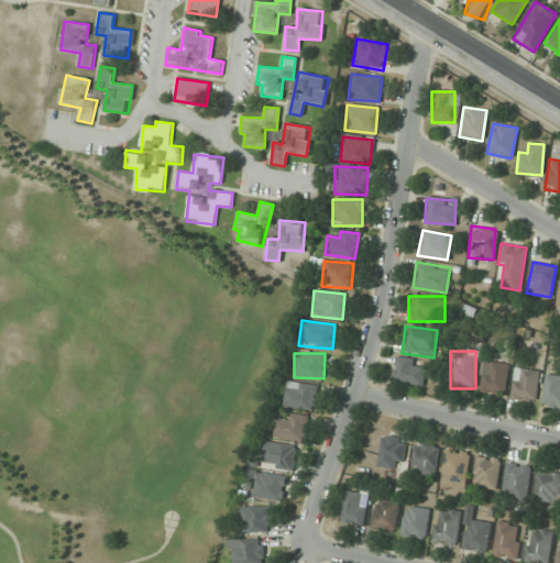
[(423,360),(393,360),(393,383),(423,383),(423,360)]
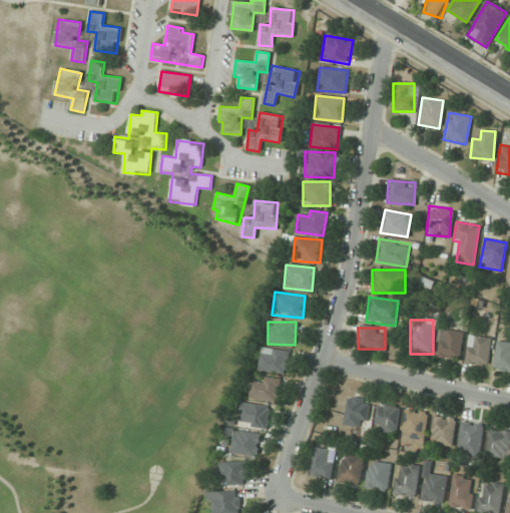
[(436,358),(459,361),(462,332),(440,329),(436,358)]
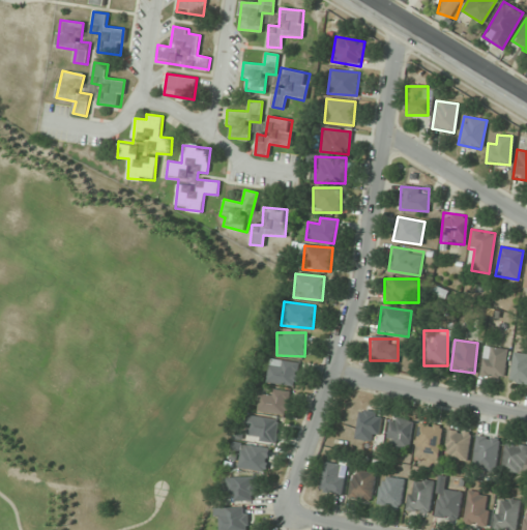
[(480,376),(502,378),(505,348),(484,346),(480,376)]
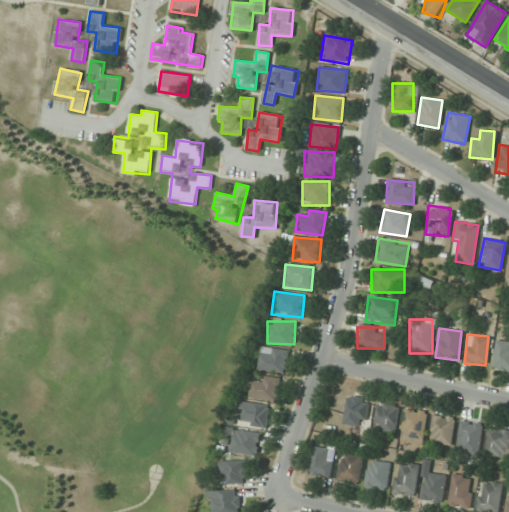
[(508,342),(496,340),(491,369),(508,372),(508,342)]
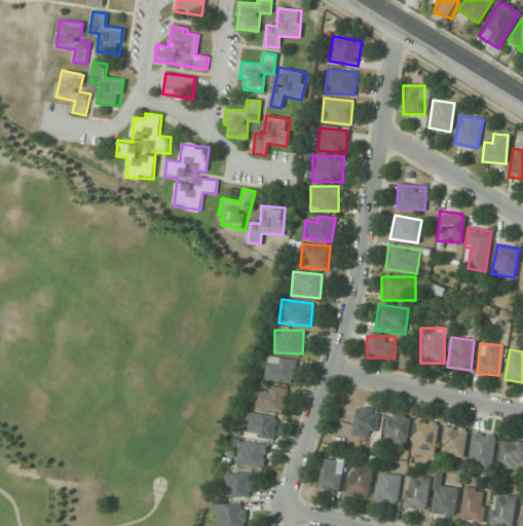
[(266,363),(263,378),(291,384),(296,361),(277,357),(275,366),(266,363)]
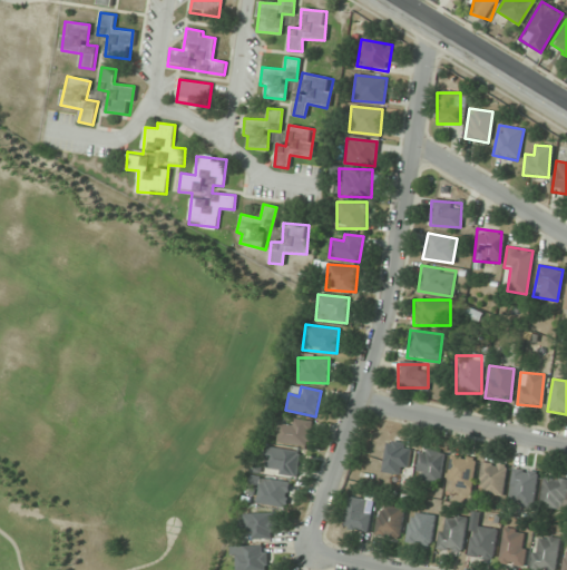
[(291,424),(279,423),(276,442),(308,445),(310,420),(292,419),(291,424)]
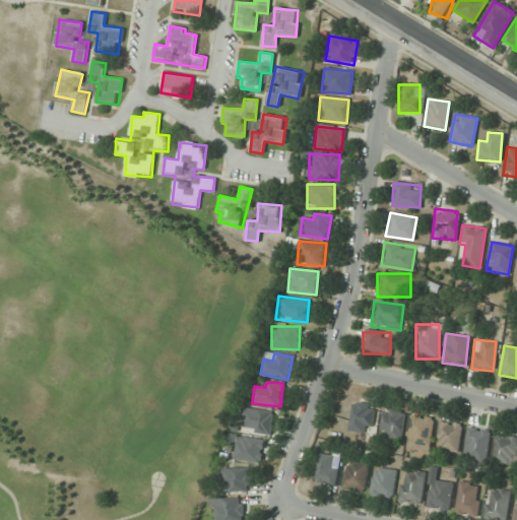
[(374,405),(351,402),(347,431),(370,434),(374,405)]
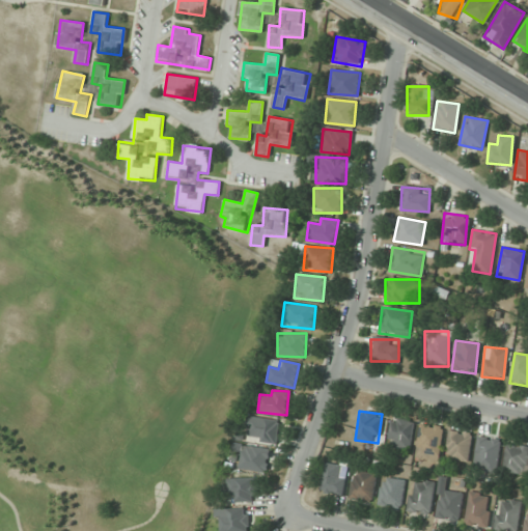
[(279,421),(247,415),(243,438),(274,444),(279,421)]
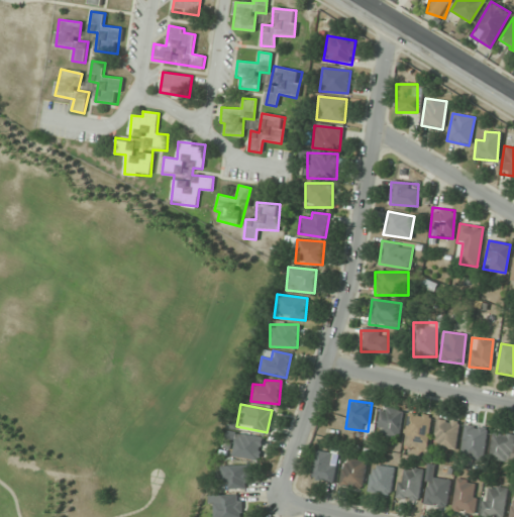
[(396,438),(402,410),(381,405),(375,433),(396,438)]
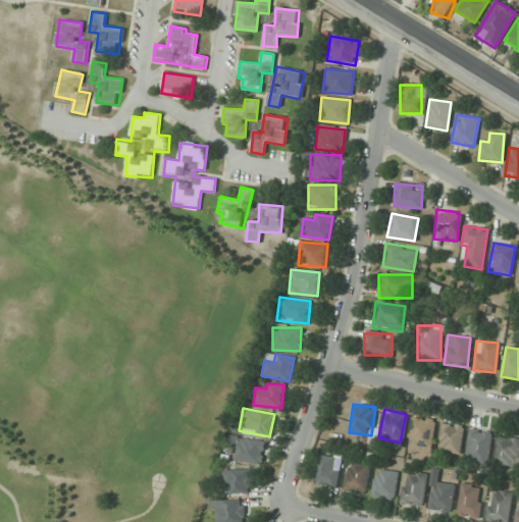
[(434,419),(410,417),(406,450),(430,452),(434,419)]
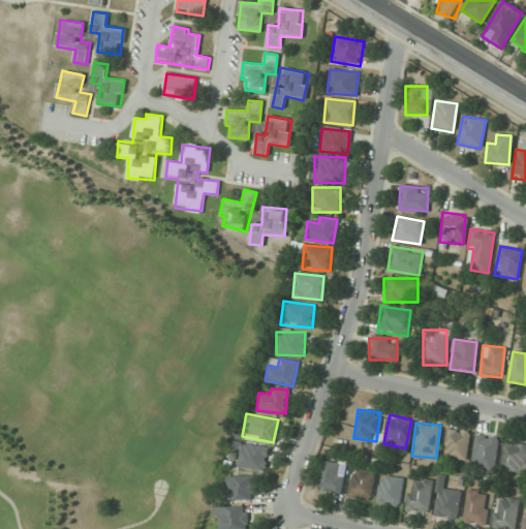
[(442,456),(464,460),(469,432),(447,428),(442,456)]
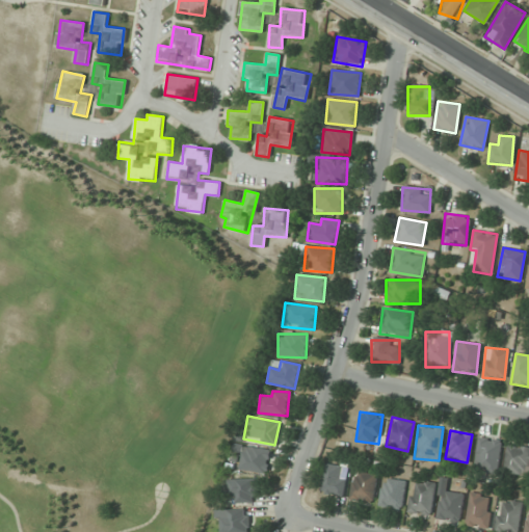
[(500,439),(477,437),(474,471),(497,473),(500,439)]
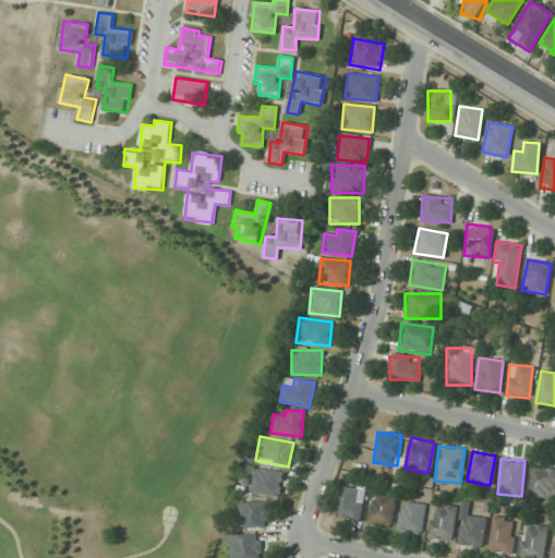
[(282,470),(253,466),(250,492),(279,496),(282,470)]
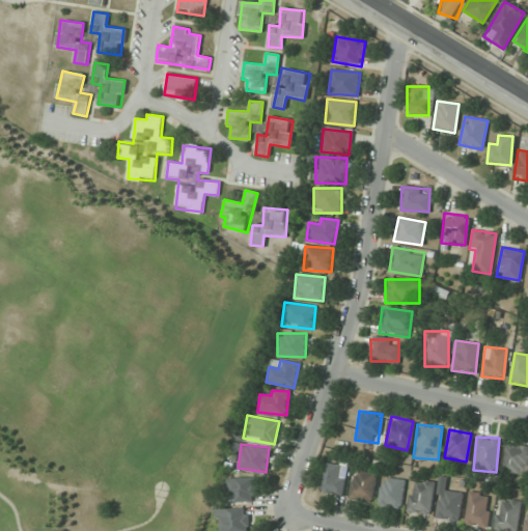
[(527,473),(526,444),(503,445),(504,473),(527,473)]
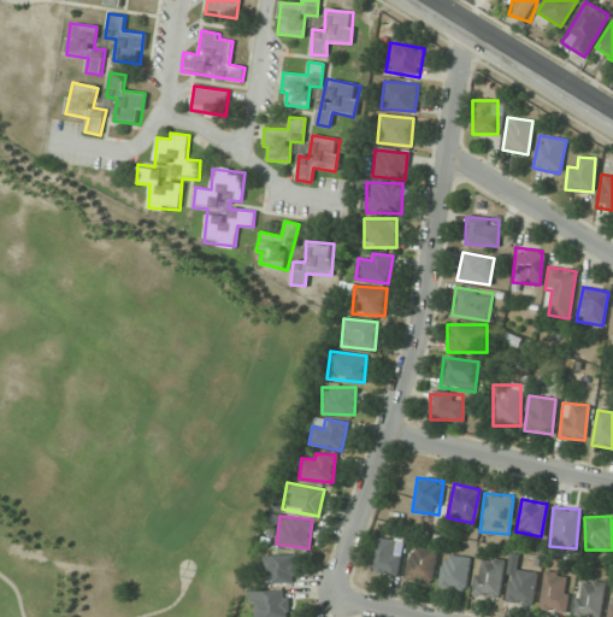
[(402,541),(376,536),(369,571),(396,576),(402,541)]
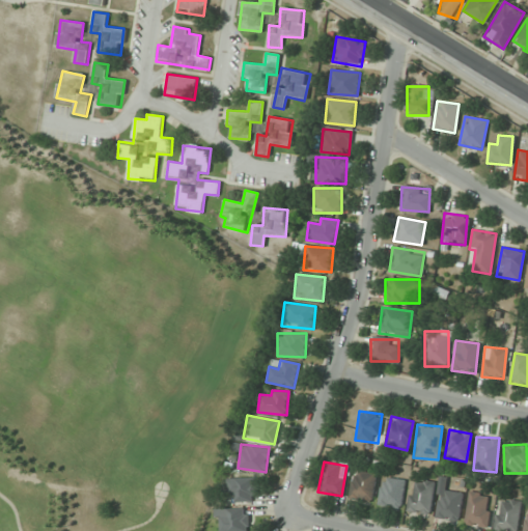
[(369,503),(376,474),(354,470),(348,499),(369,503)]
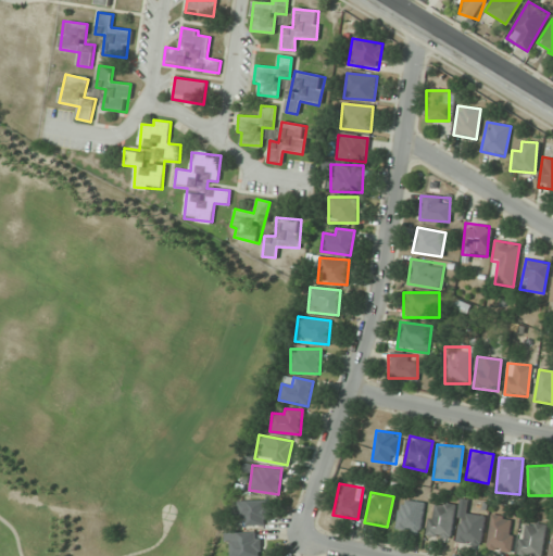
[(394,529),(418,532),(423,502),(400,498),(394,529)]
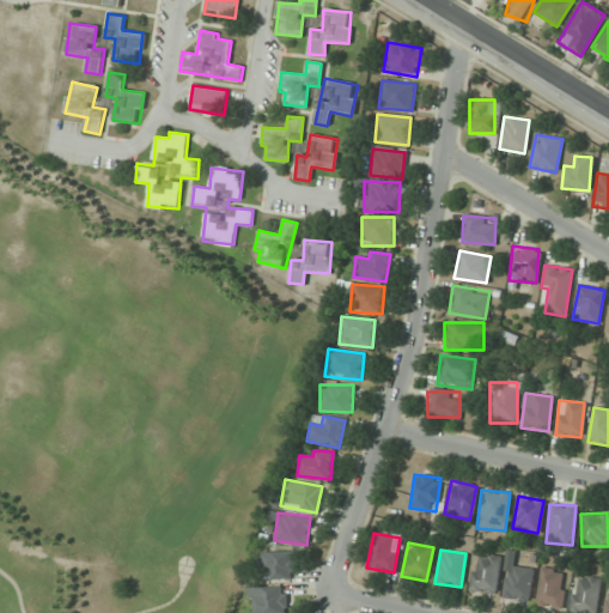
[(294,552),(261,552),(261,578),(294,578),(294,552)]
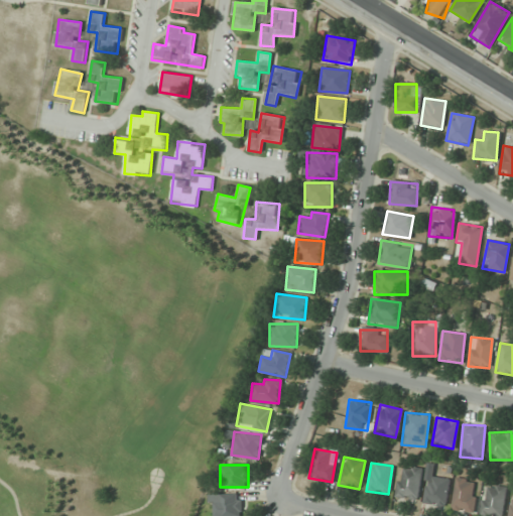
[(393,497),(414,501),(421,469),(400,465),(393,497)]
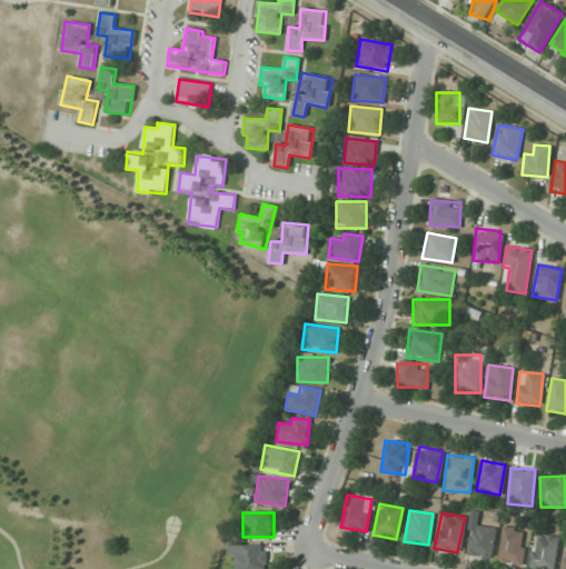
[(466,556),(490,559),(495,527),(469,523),(466,556)]
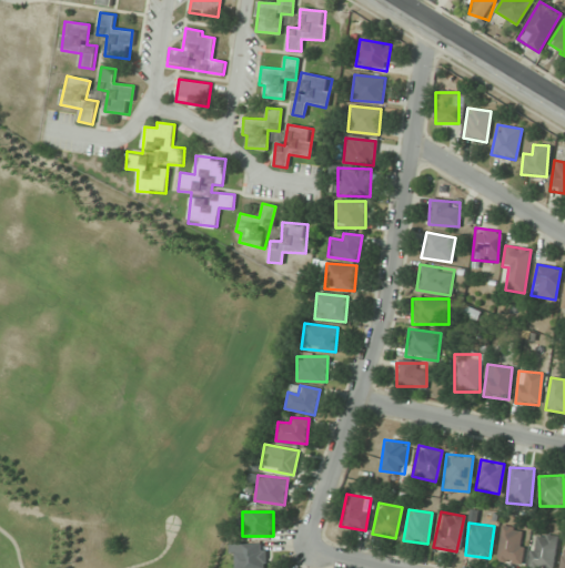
[(523,528),(498,528),(498,564),(523,564),(523,528)]
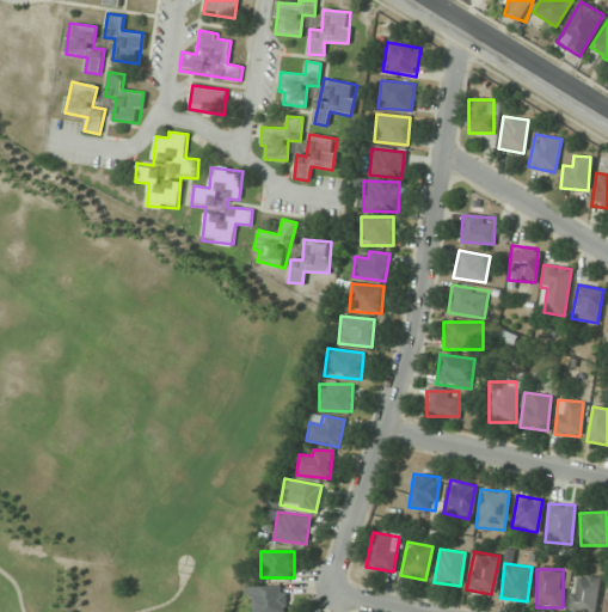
[(591,611),(600,580),(575,574),(566,611),(571,611),(591,611)]
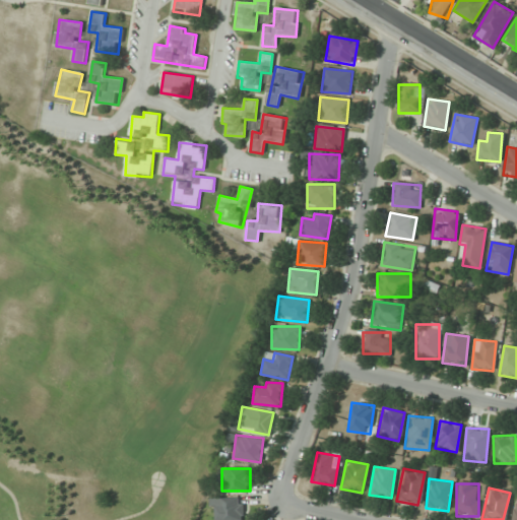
[(242,519),(243,498),(210,498),(210,519),(242,519)]
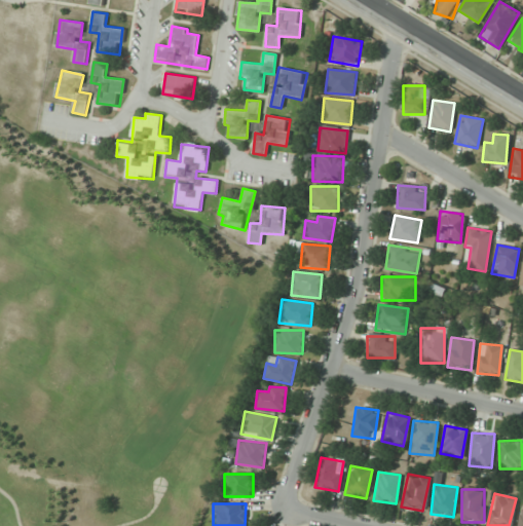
All buildings are outlined.
